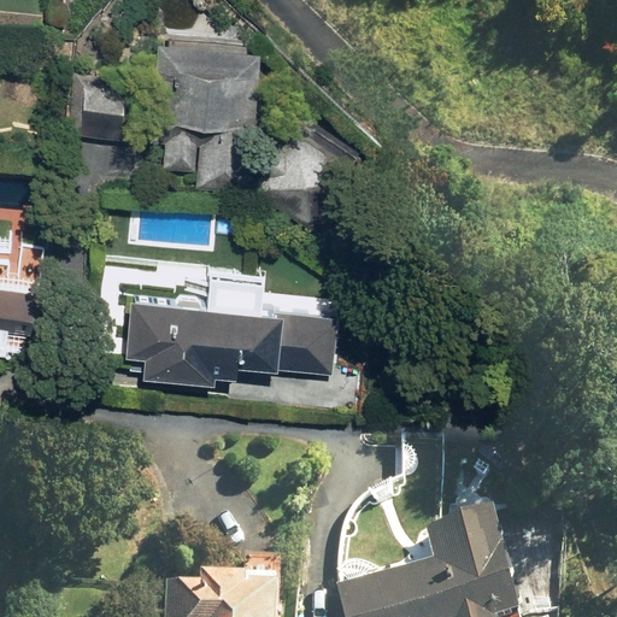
[(252,182),(316,221),(365,140),(295,98),(277,127),(254,112),(258,39),(156,34),(153,90),(124,89),(123,103),(157,104),(156,115),(168,115),(166,163),(198,164),(197,186),(252,188),(252,182)]
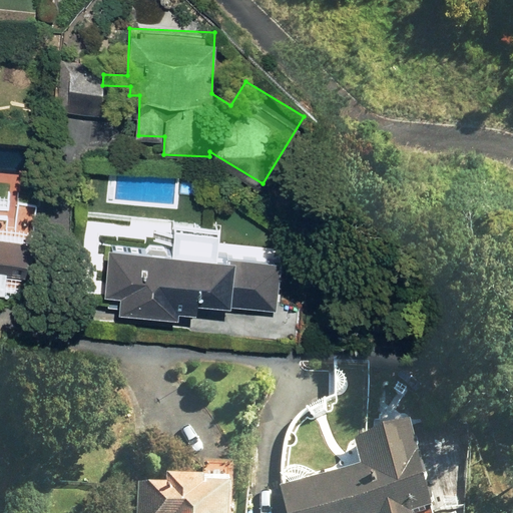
[(100,117),(102,85),(103,74),(104,63),(61,60),(57,114),(76,116),(100,117)]
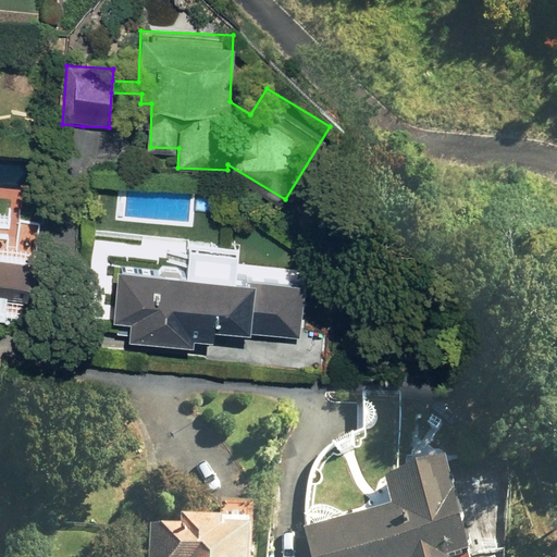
[(238,279),(240,257),(193,251),(192,262),(174,261),(173,270),(123,265),(122,274),(118,273),(114,325),(131,326),(130,344),(194,349),(195,343),(214,345),(215,334),(251,338),(251,334),(299,338),(305,309),(312,310),(313,285),(238,279)]
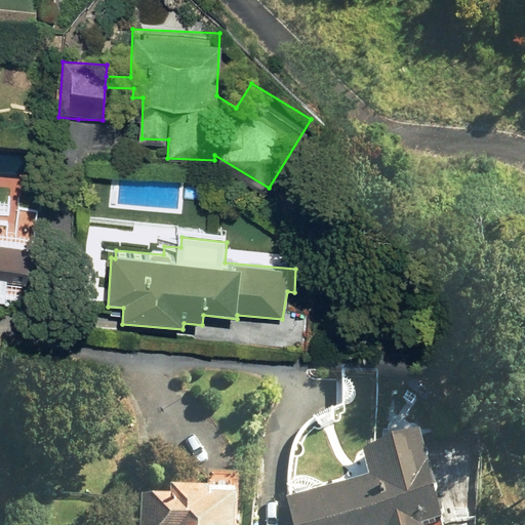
[(0,256),(21,257),(22,240),(0,238),(0,256)]
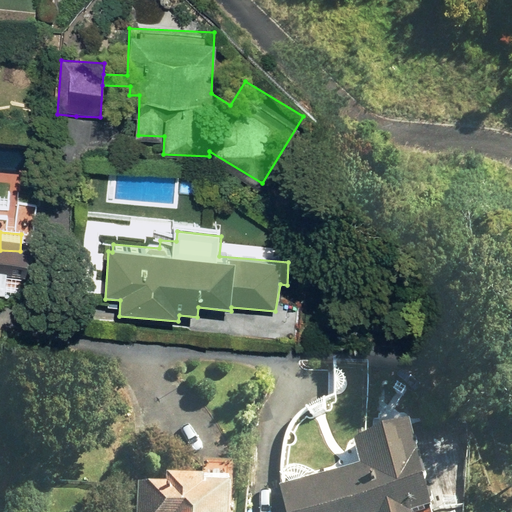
[(364,467),(283,492),(287,511),(437,511),(412,428),(358,445),(364,467)]
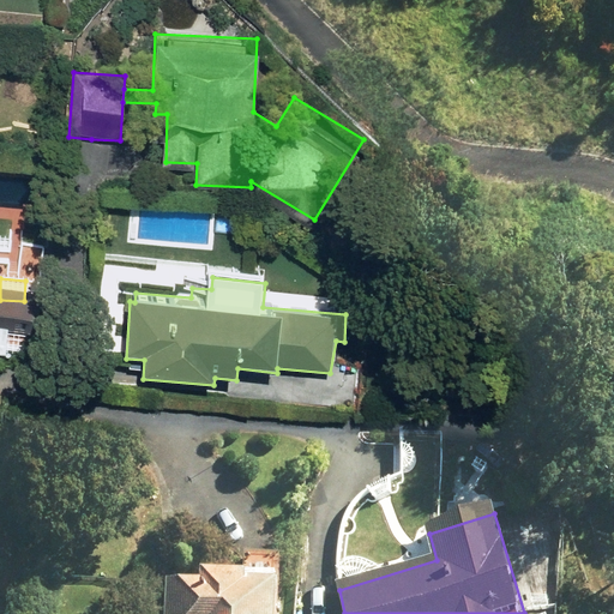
[(282,613),(284,557),(248,555),(247,585),(240,585),(241,581),(222,579),(222,583),(206,583),(205,591),(169,590),(168,613),(282,613)]
